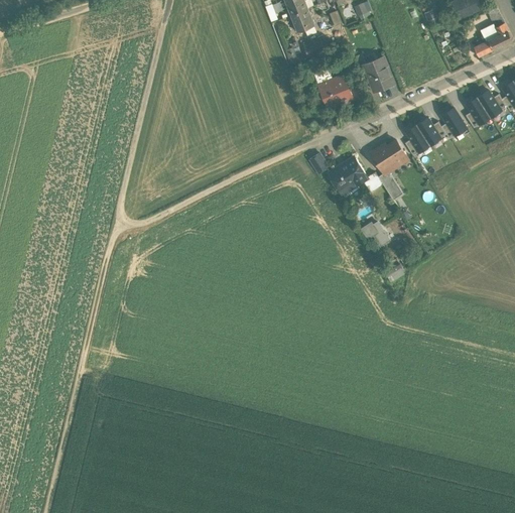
[(304,0),(284,0),(290,15),(307,9),(304,0)]
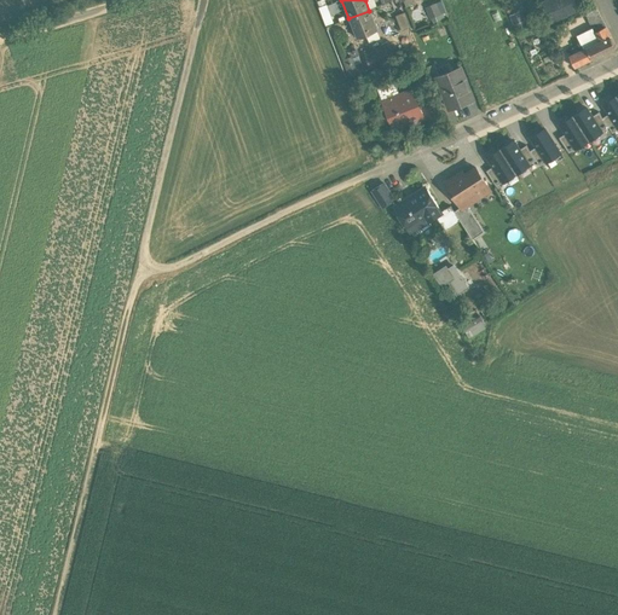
[(572,0),(550,0),(547,1),(555,19),(577,10),(572,0)]
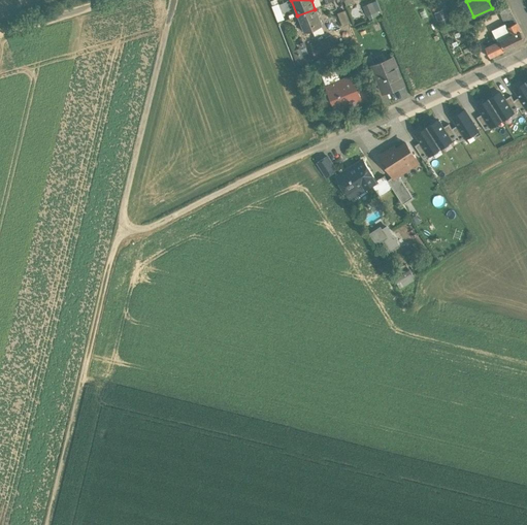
[(503,0),(499,0),(498,1),(502,10),(507,8),(503,0)]
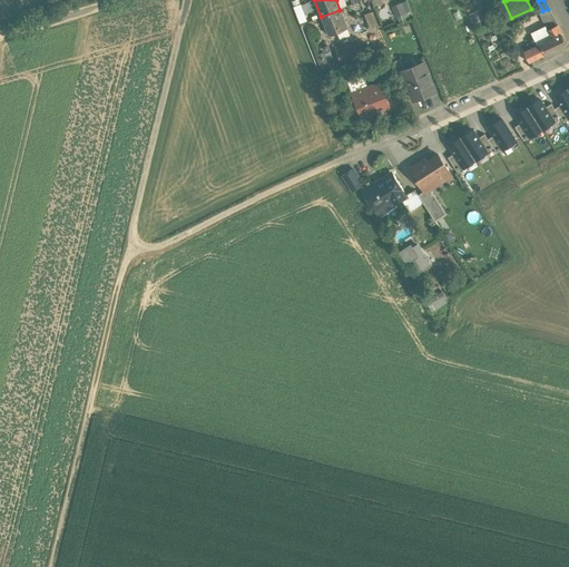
[(301,5),(294,7),(300,23),(307,21),(301,5)]
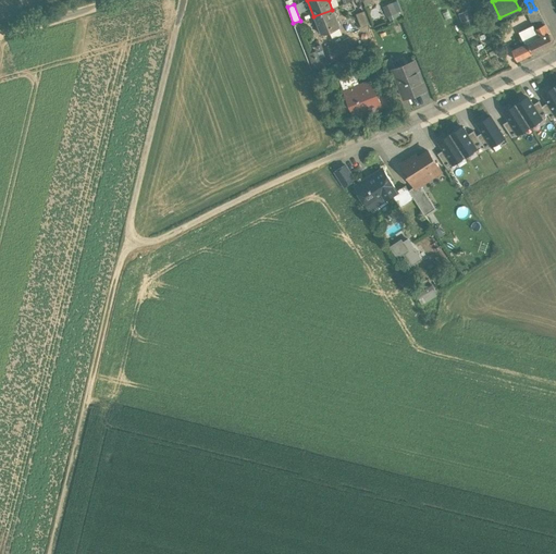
[(392,7),(384,10),(387,16),(394,13),(392,7)]
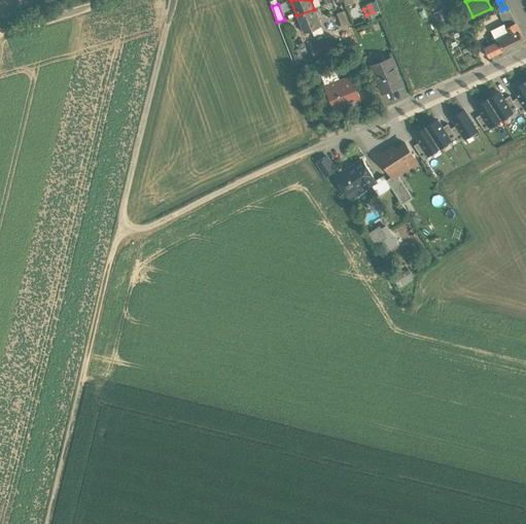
[(314,9),(296,15),(304,33),(321,27),(314,9)]
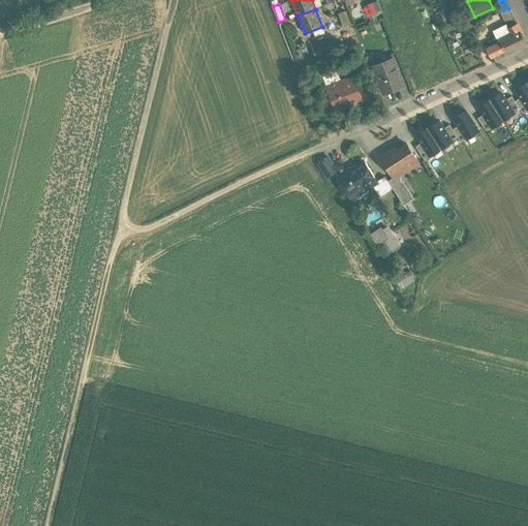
[(443,9),(435,12),(439,22),(447,18),(443,9)]
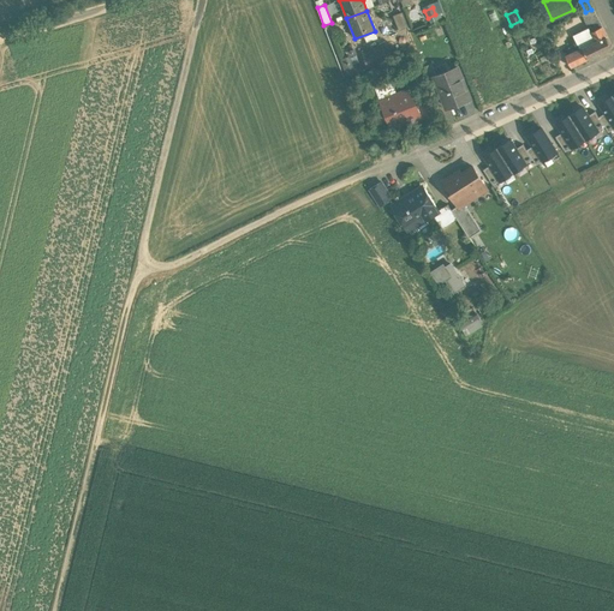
[(401,13),(393,17),(399,30),(406,28),(401,13)]
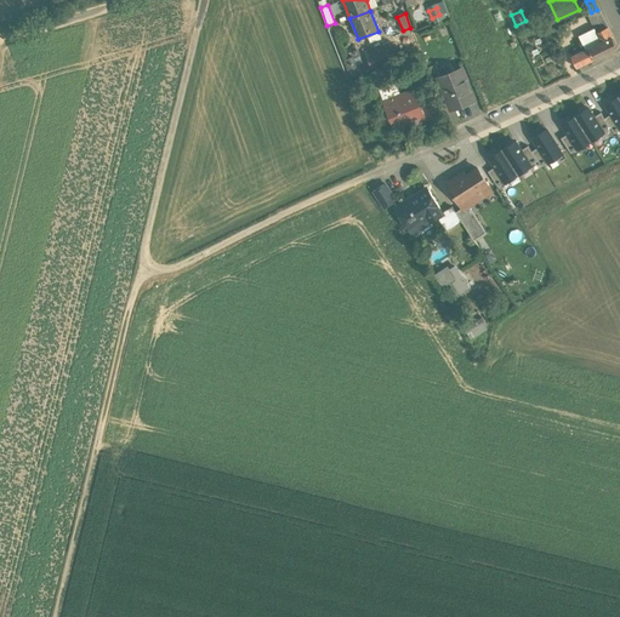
[(601,15),(589,21),(593,29),(596,34),(607,28),(601,15)]
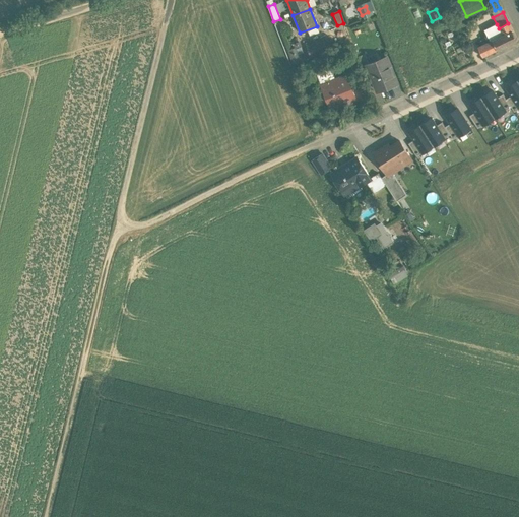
[(503,36),(493,41),(498,50),(517,41),(508,23),(499,28),(503,36)]
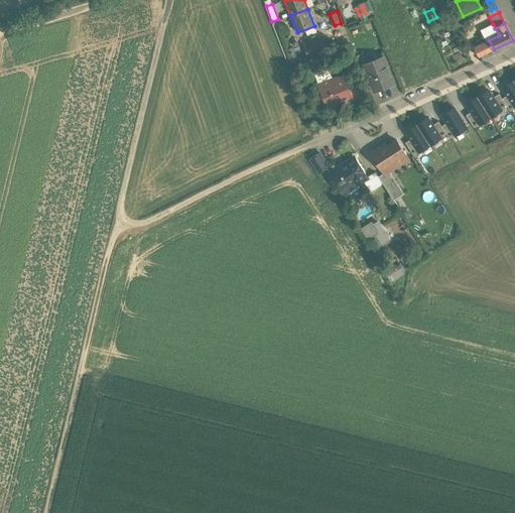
[(493,24),(481,30),(486,41),(489,40),(499,35),(495,28),(493,24)]
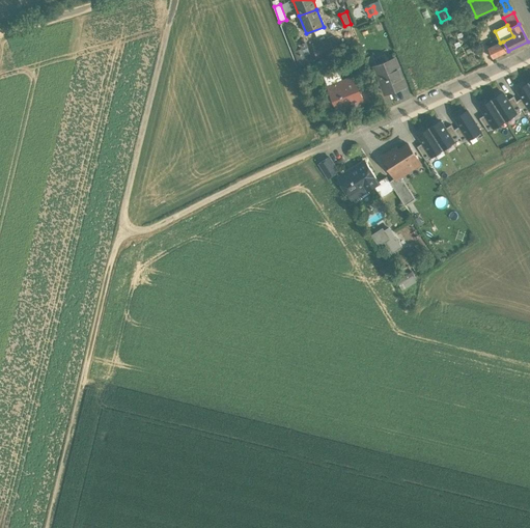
[(327,39),(312,46),(318,60),(333,54),(327,39)]
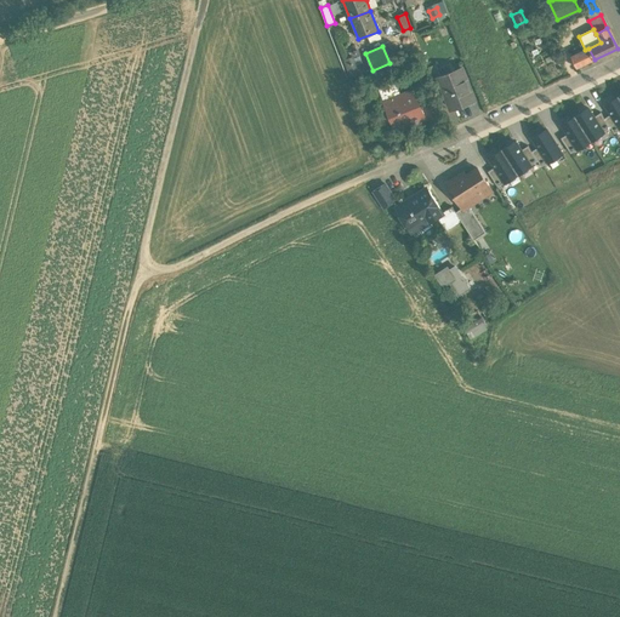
[(585,50),(570,57),(576,68),(595,60),(589,49),(585,50)]
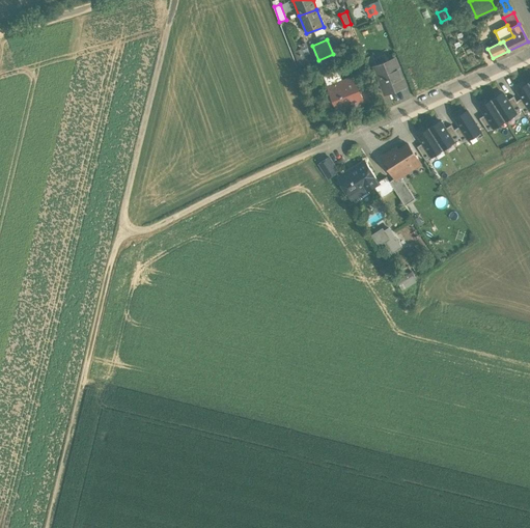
[(310,56),(304,58),(301,50),(297,52),(302,65),(302,66),(312,62),(310,56)]
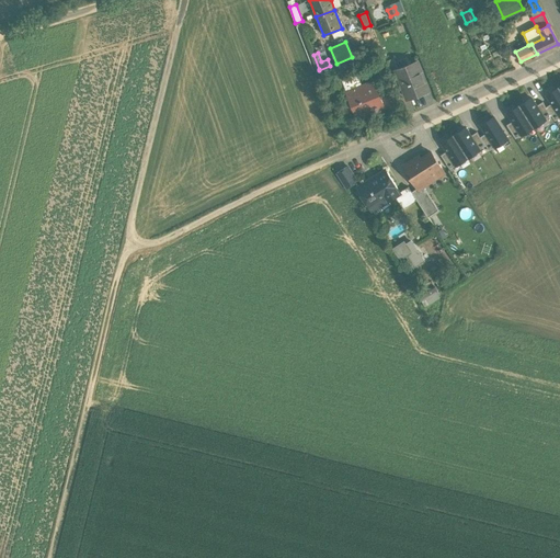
[(393,58),(386,61),(391,75),(398,72),(397,69),(398,69),(393,58)]
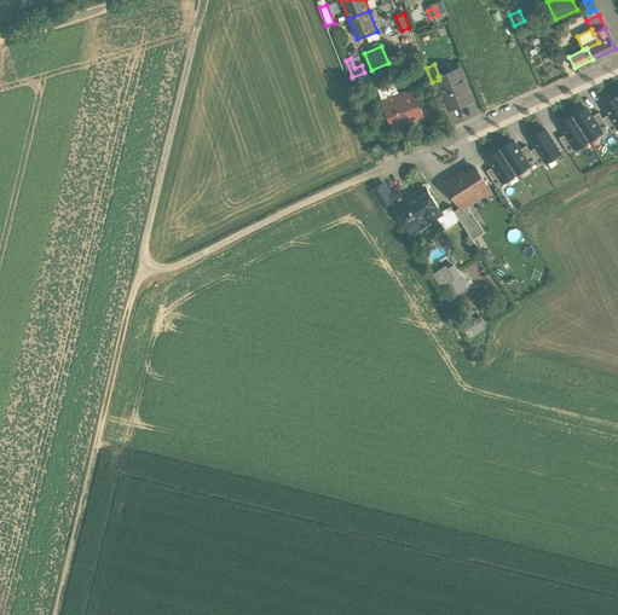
[(439,76),(438,76),(439,80),(450,109),(472,99),(460,68),(439,76)]
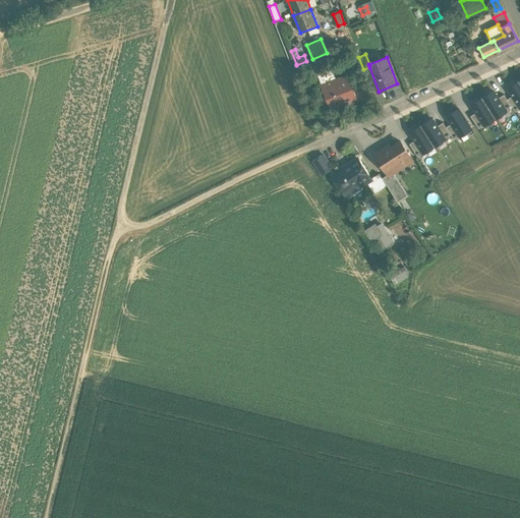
[(334,65),(316,72),(321,84),(338,77),(334,65)]
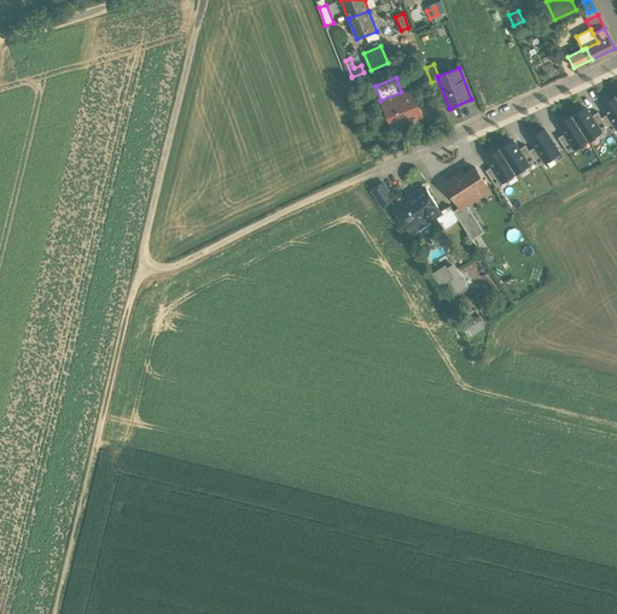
[(401,92),(380,100),(391,127),(412,120),(413,123),(424,120),(412,88),(401,92)]
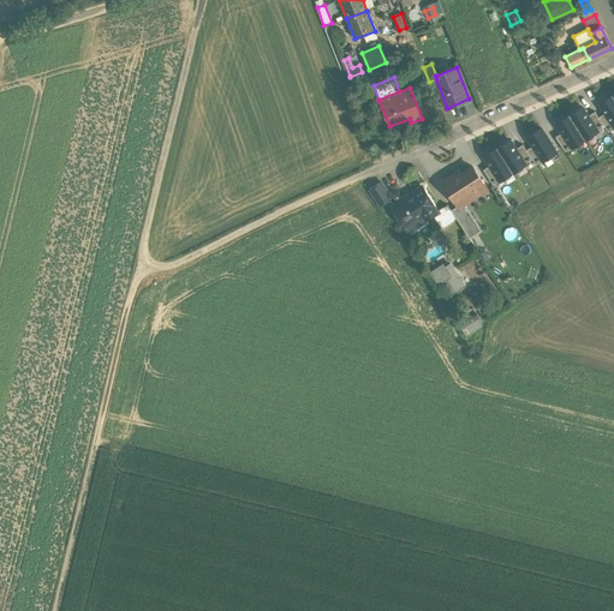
[(613,126),(613,97),(613,96),(600,103),(606,113),(613,126)]
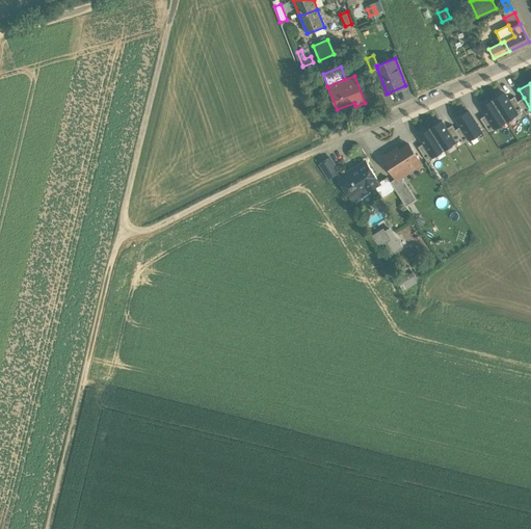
[(503,93),(493,100),(505,121),(516,113),(508,100),(503,93)]
